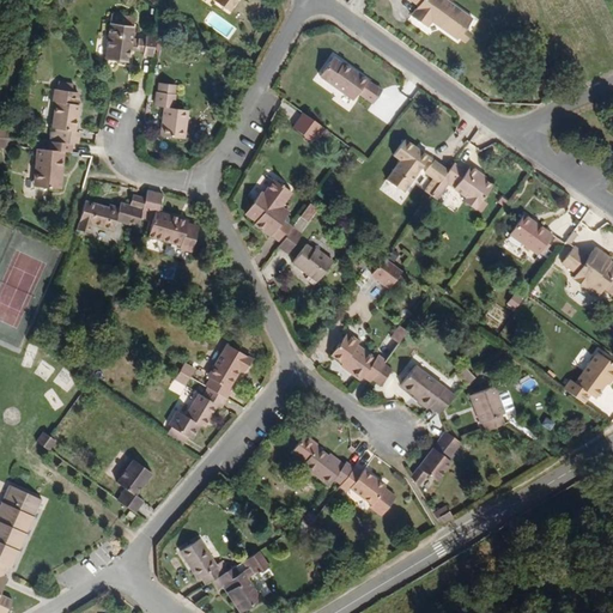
[(467,29),(474,18),(448,0),(411,0),(418,4),(411,14),(430,28),(434,22),(436,17),(443,22),(441,26),(460,40),(461,38),(467,29)]
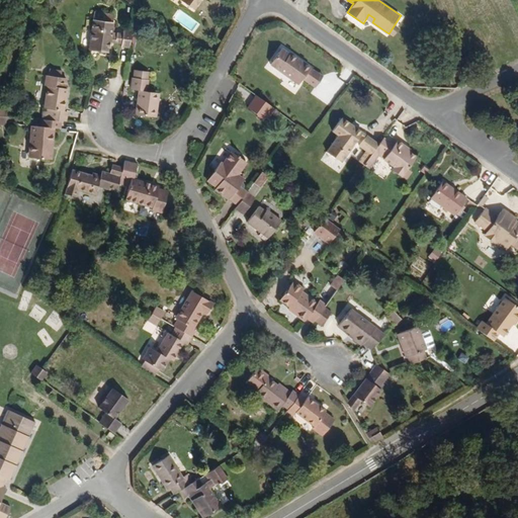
[(120,45),(130,46),(132,29),(122,27),(122,30),(115,29),(115,32),(111,31),(115,11),(95,8),(90,45),(109,49),(110,39),(121,41),(120,45)]
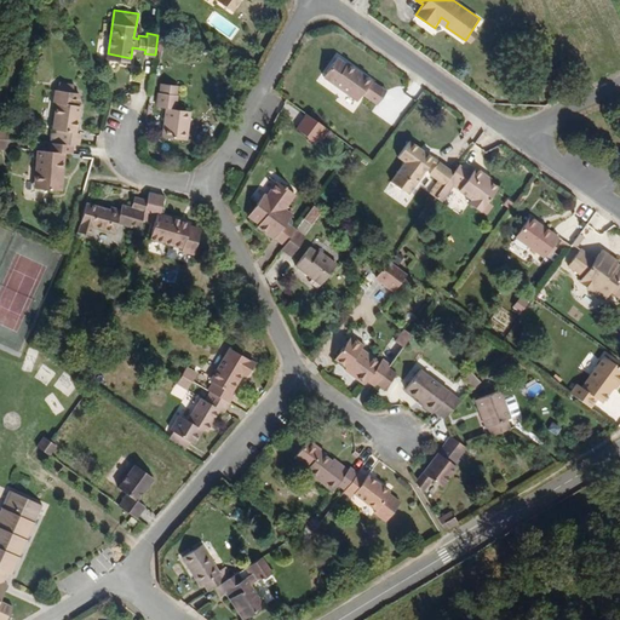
[(466,39),(472,44),(480,33),(472,29),(466,39)]
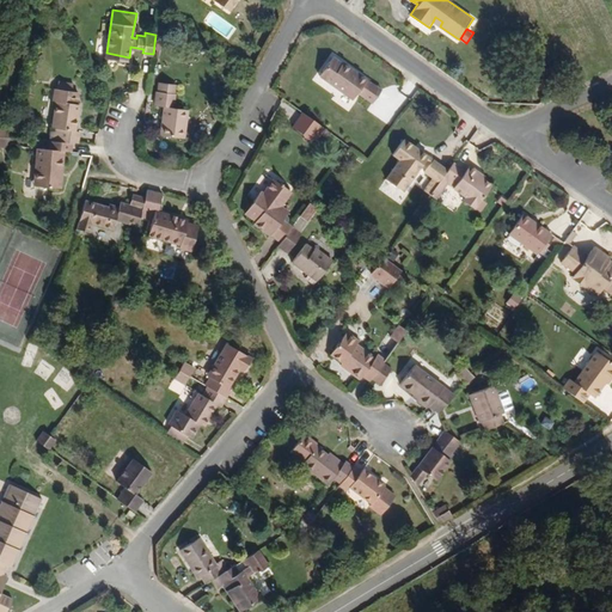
[(360,95),(371,80),(336,56),(322,78),(355,102),(360,95)]
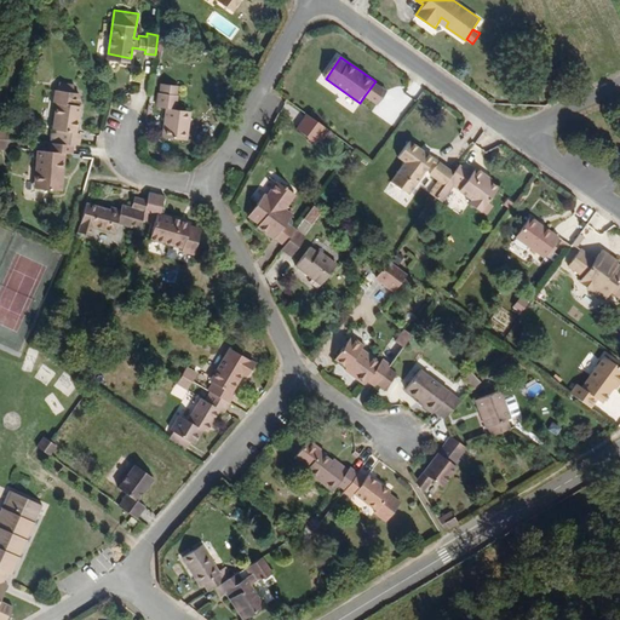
[(161,86),(178,89),(179,80),(164,76),(161,86)]
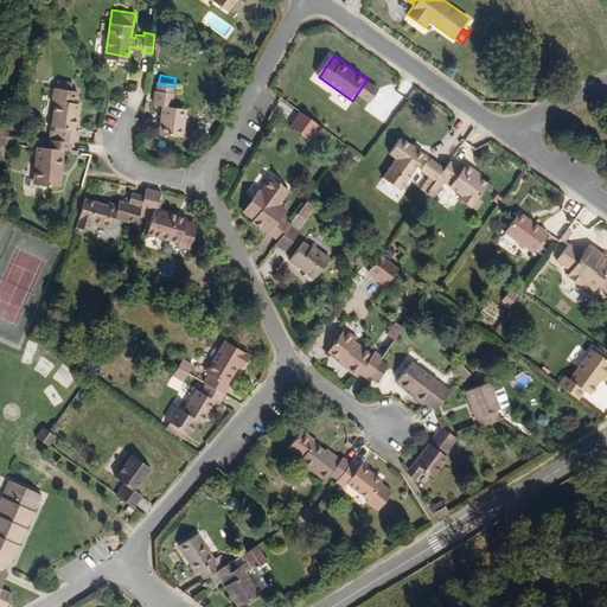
[(357,94),(372,104),(382,90),(368,80),(357,94)]
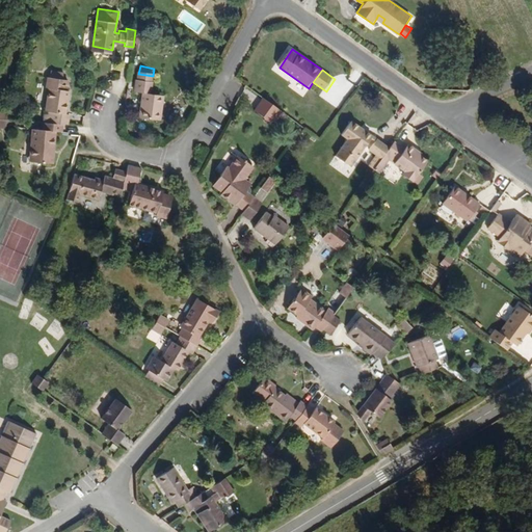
[(139,112),(159,114),(162,89),(152,87),(154,76),(153,76),(138,74),(136,73),(135,85),(142,87),(139,112)]
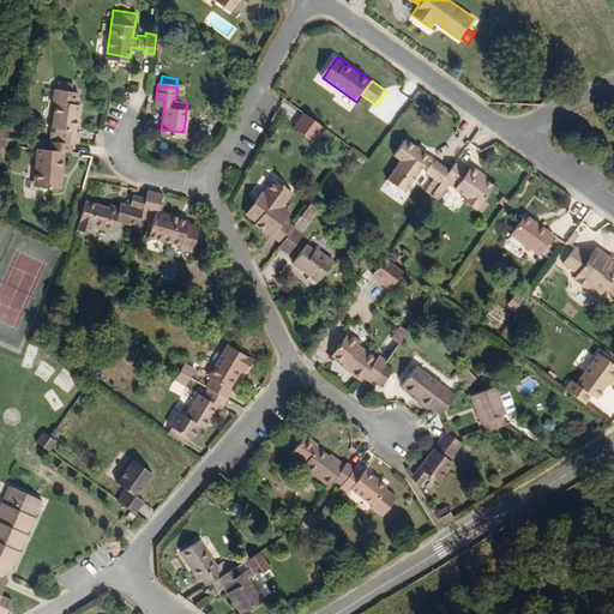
[(72,139),(76,139),(77,127),(73,126),(76,102),(73,102),(74,89),(67,88),(65,88),(55,86),(52,86),(49,98),(53,100),(50,113),(55,113),(53,138),(72,139)]
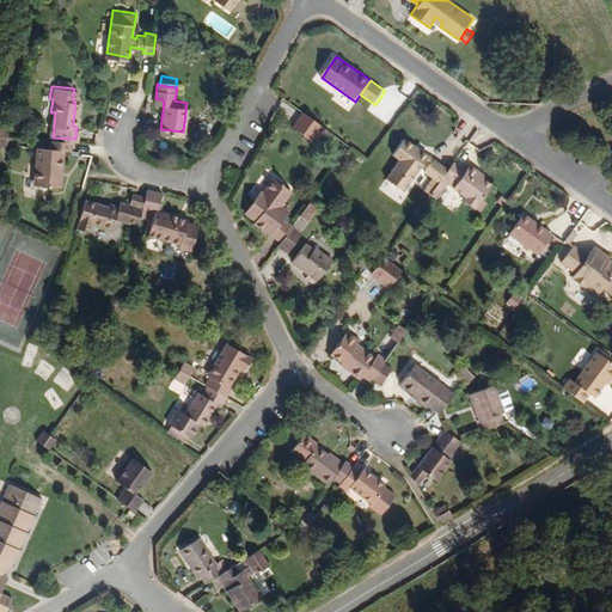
[(295,128),(314,141),(325,127),(306,114),(295,128)]
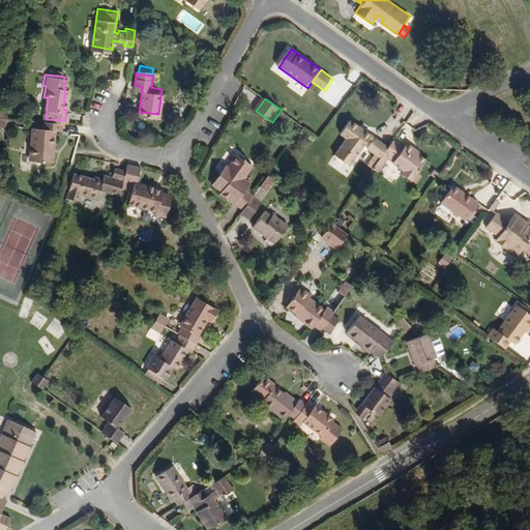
[(272,122),(275,124),(284,112),(282,110),(272,122)]
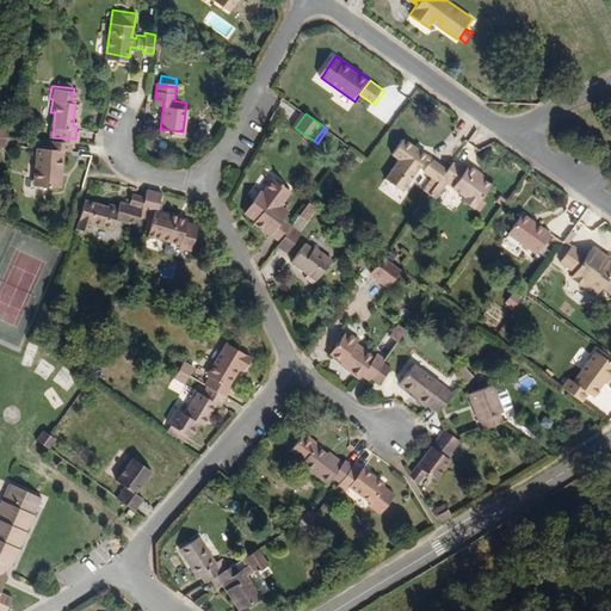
[(37,181),(60,184),(63,147),(71,147),(72,139),(53,137),(49,136),(48,144),(36,143),(36,155),(39,155),(37,181)]
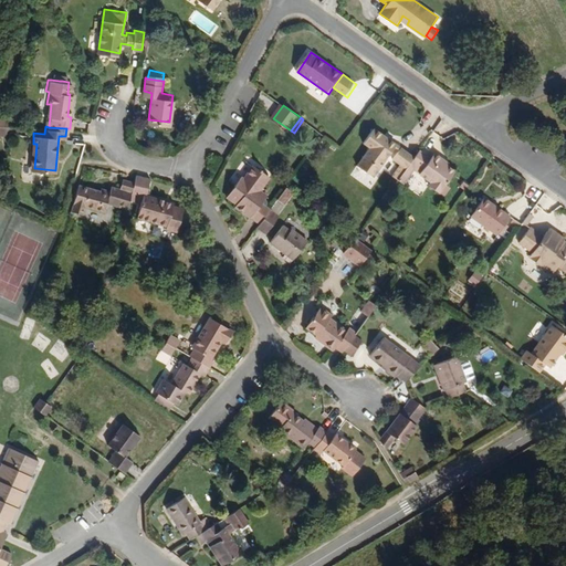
[(362,163),(377,174),(396,147),(399,144),(399,143),(378,127),(366,144),(373,148),(362,163)]
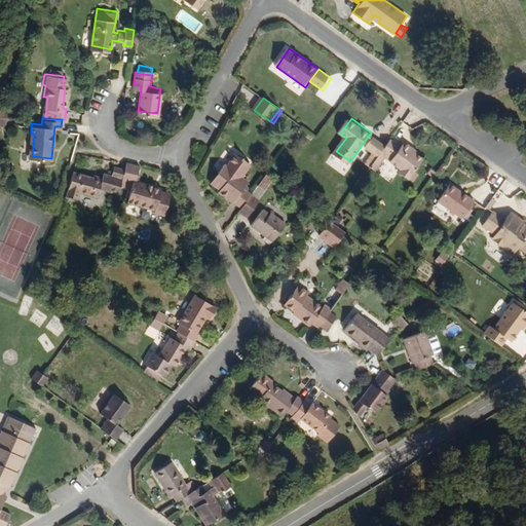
[(378,156),(384,149),(387,145),(376,137),(373,141),(367,148),(378,156)]
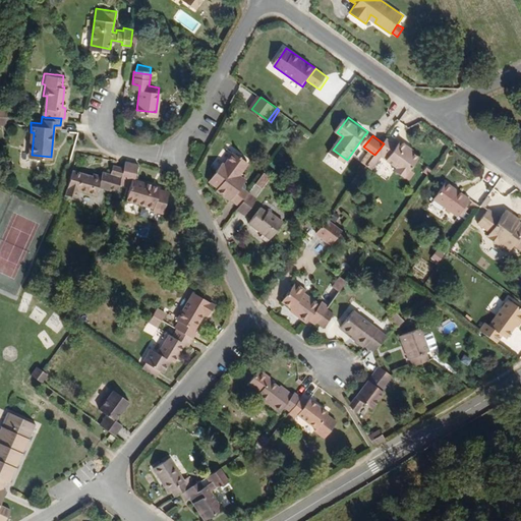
[(395,170),(404,177),(419,156),(406,147),(408,145),(401,138),(397,143),(388,137),(384,143),(381,148),(390,154),(387,158),(398,165),(395,170)]
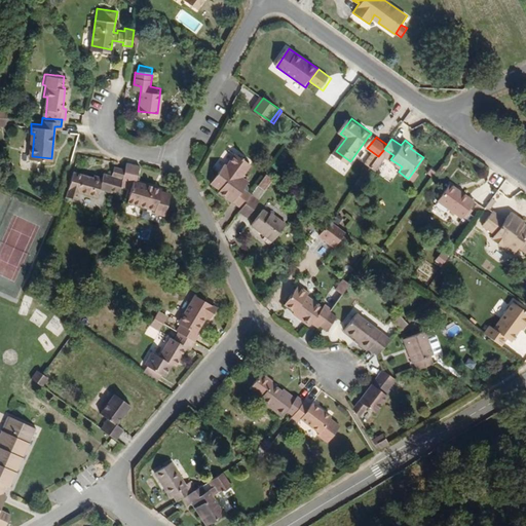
[(371,166),(377,171),(386,156),(390,159),(393,155),(384,149),(378,156),(371,166)]
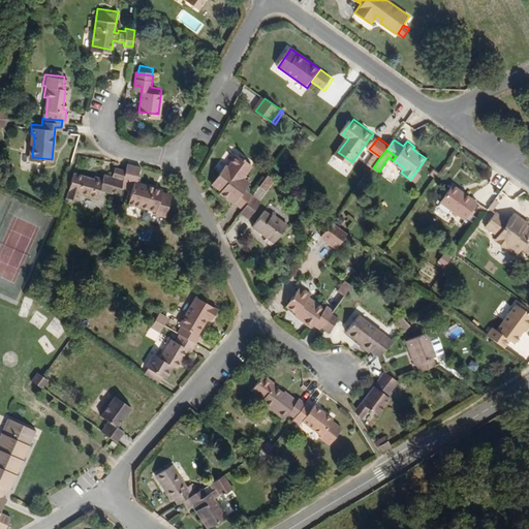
[(350,165),(352,162),(338,152),(336,155),(350,165)]
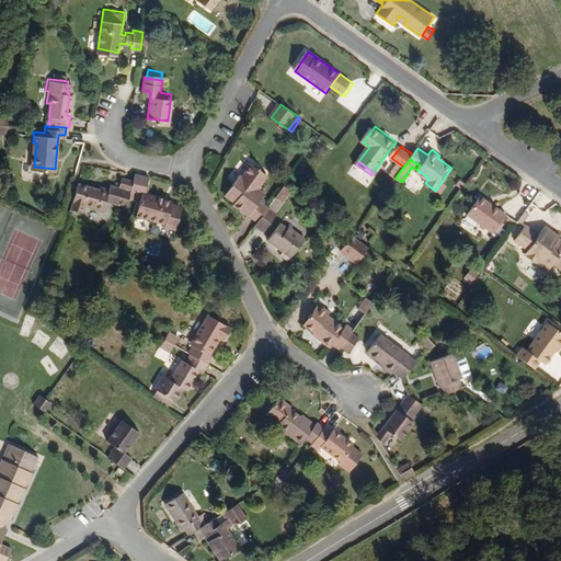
[(261,220),(270,207),(272,205),(261,198),(266,190),(261,186),(270,172),(253,162),(244,174),(241,173),(230,189),(243,197),(238,204),(236,206),(250,217),(251,215),(261,220)]
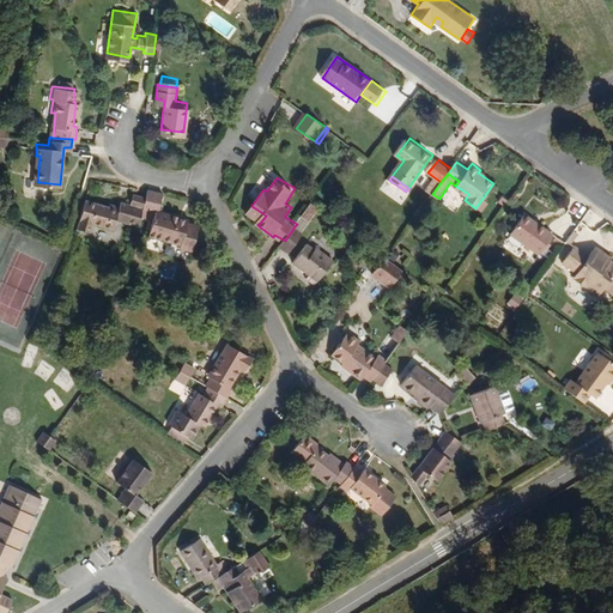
[(180,242),(193,243),(196,219),(188,217),(188,214),(157,208),(161,190),(146,188),(144,195),(141,216),(151,217),(149,232),(181,238),(180,242)]
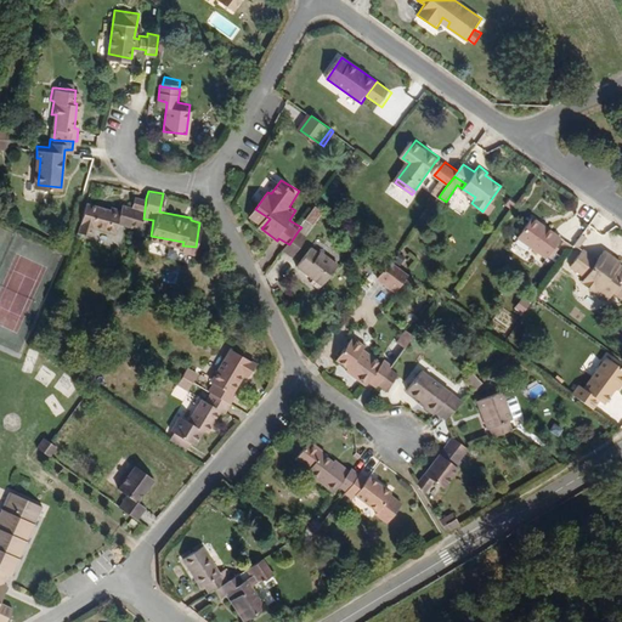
[(116,221),(142,226),(143,219),(146,198),(133,196),(130,207),(119,204),(119,208),(109,205),(108,208),(85,201),(77,227),(90,232),(92,225),(112,231),(116,221)]
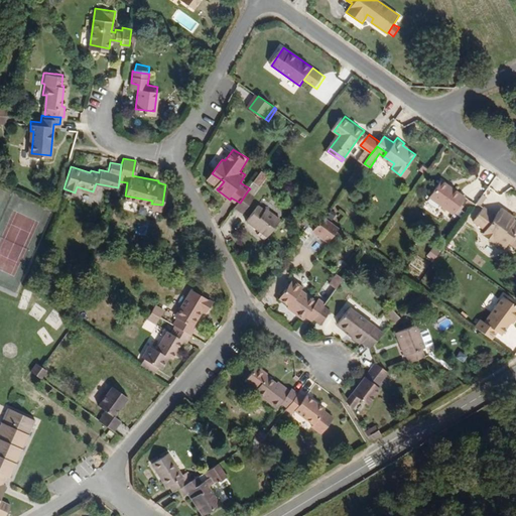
[(255,180),(261,184),(268,174),(262,170),(255,180)]
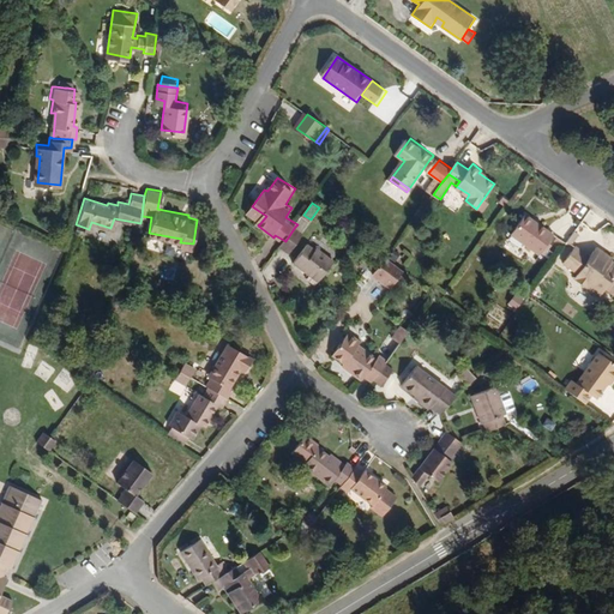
[(260,223),(266,216),(252,206),(247,214),(260,223)]
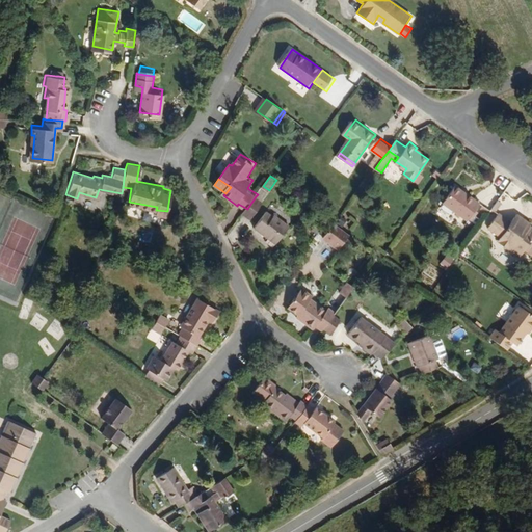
[(442,203),(466,220),(478,202),(454,185),(442,203)]
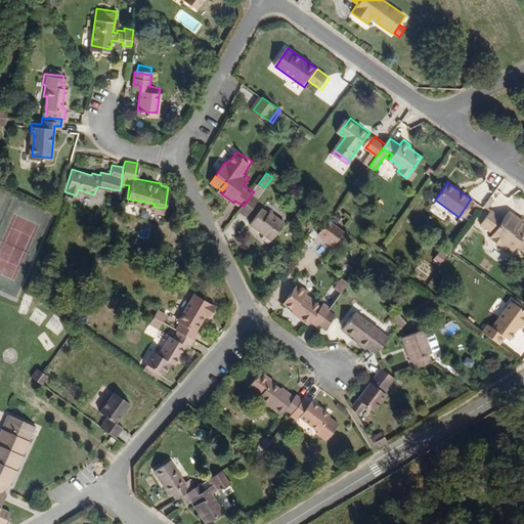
[(252,193),(259,198),(265,187),(259,183),(254,191),(252,193)]
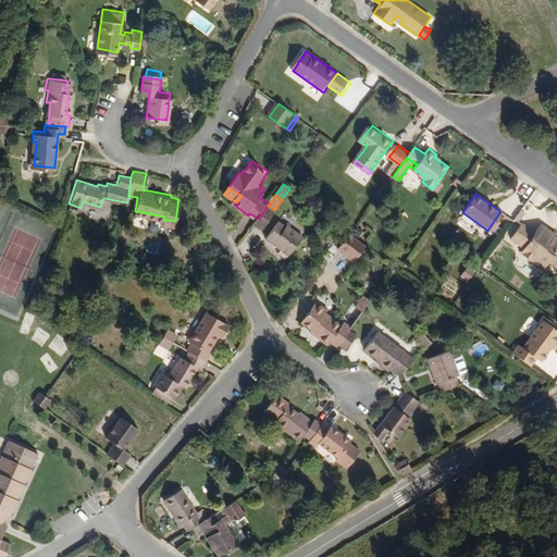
[(256,223),(265,230),(277,212),(275,210),(268,206),(259,219),(256,223)]
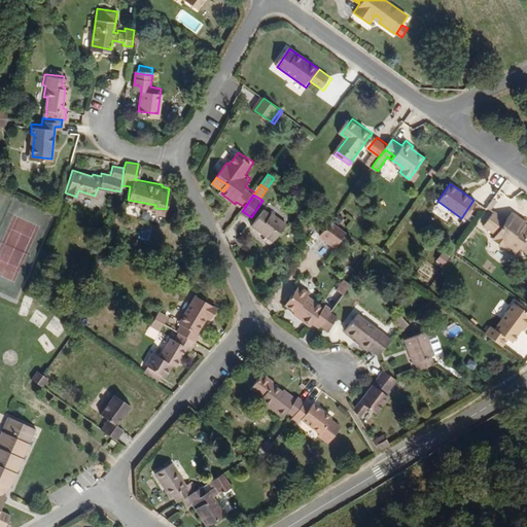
[(490,207),(494,210),(500,201),(496,198),(490,207)]
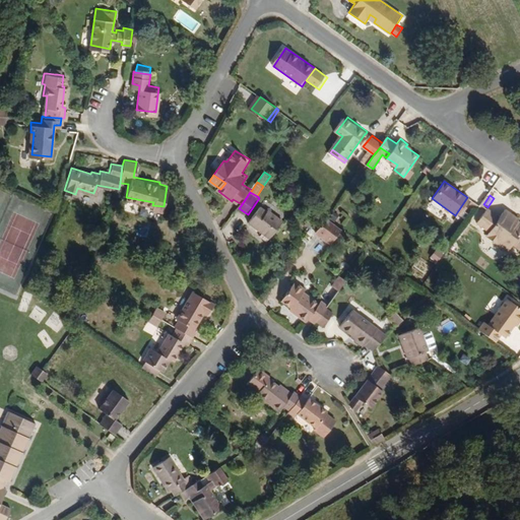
[(250,222),(271,238),(283,221),(268,210),(267,212),(259,207),(250,222)]
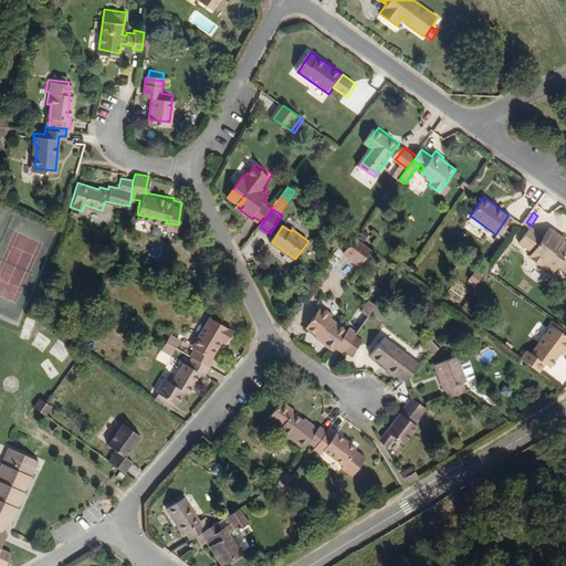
[(546,230),(555,234),(557,231),(549,226),(546,230)]
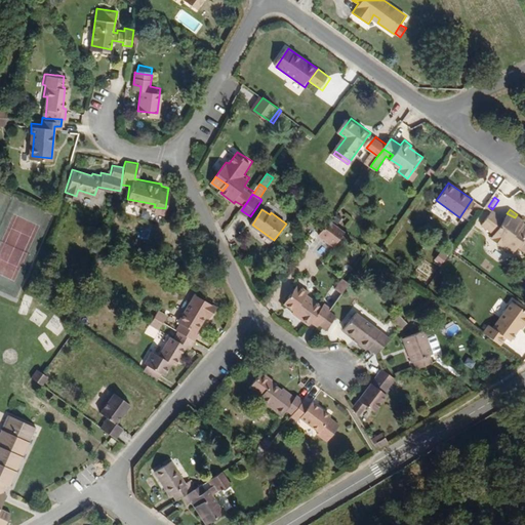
[(524,251),(524,224),(522,221),(523,219),(517,214),(515,217),(507,213),(503,217),(494,210),(483,226),(492,233),(489,237),(512,252),(516,246),(524,251)]
